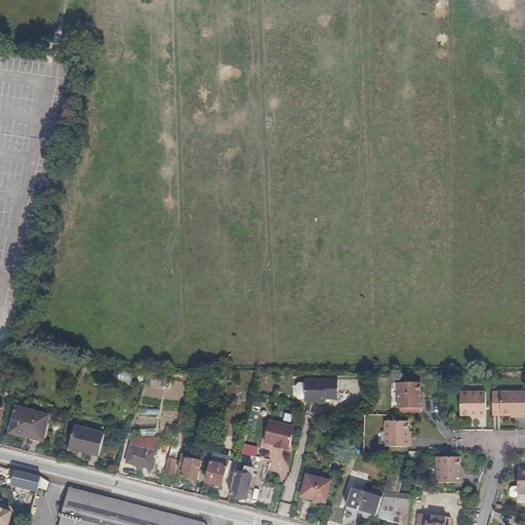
[(7,92),(16,103),(28,91),(18,82),(7,92)]
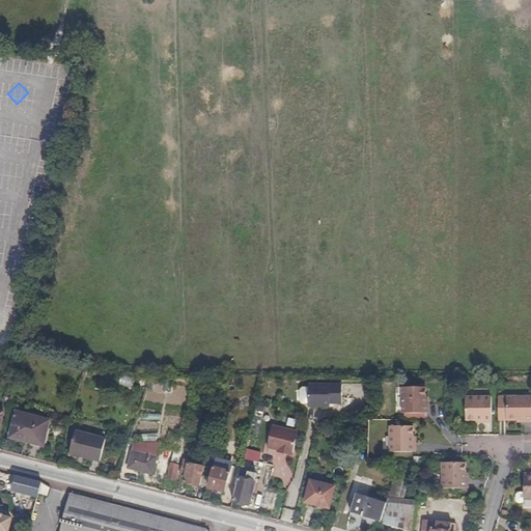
[(341,406),(341,386),(307,385),(307,408),(329,409),(329,404),(341,406)]
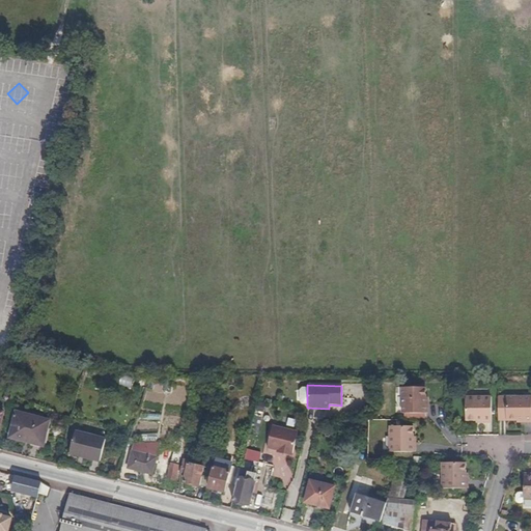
[(424,414),(424,406),(421,406),(421,397),(423,397),(423,387),(399,387),(398,414),(424,414)]
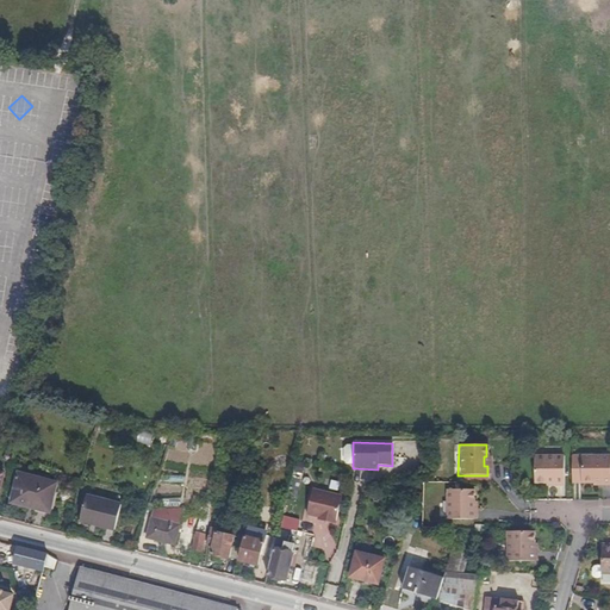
[(564,486),(562,458),(534,458),(534,485),(546,485),(546,483),(554,483),(555,486),(564,486)]
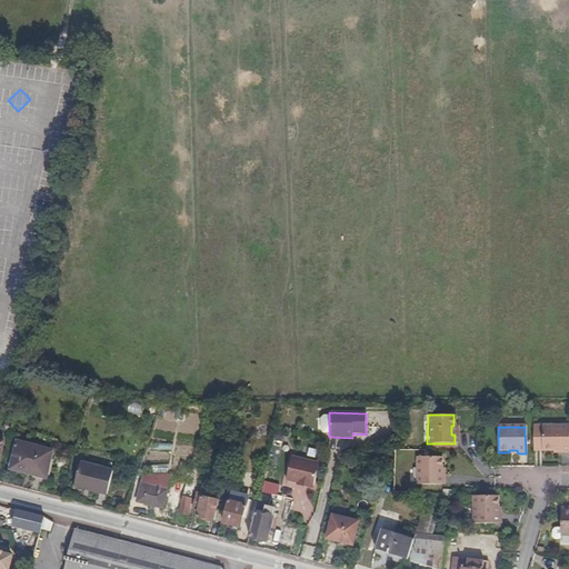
[(542,452),(542,427),(533,427),(533,452),(542,452)]
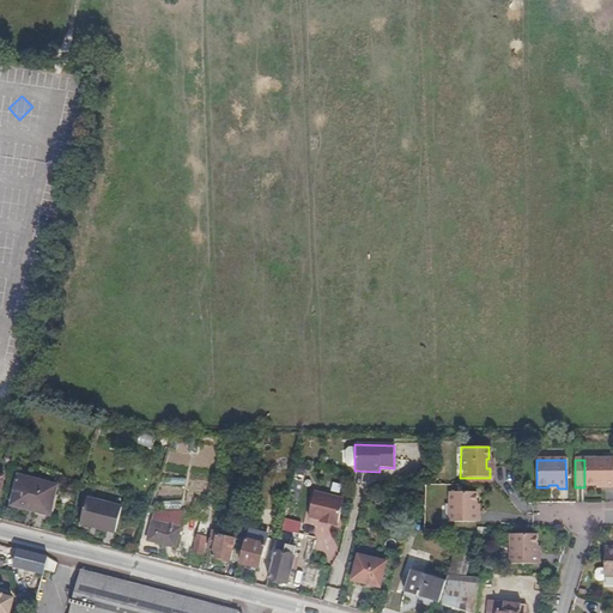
[(612,490),(612,460),(584,460),(584,487),(596,487),(598,487),(599,485),(606,485),(606,490),(612,490)]
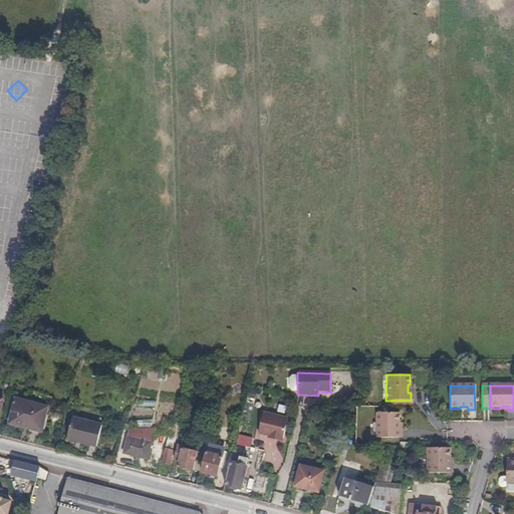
[(251,389),(249,399),(255,400),(258,391),(251,389)]
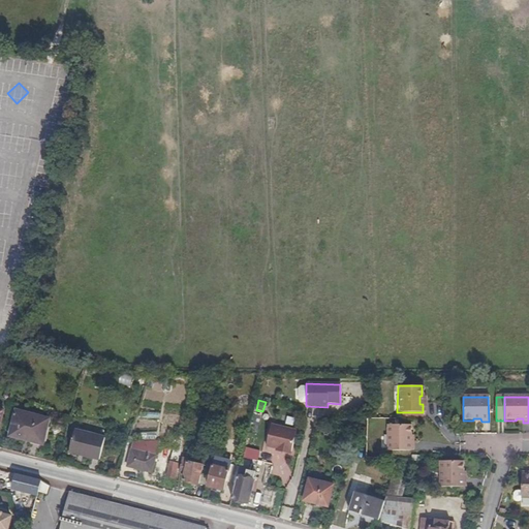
[(44,426),(45,417),(14,410),(8,435),(28,439),(40,441),(44,426)]
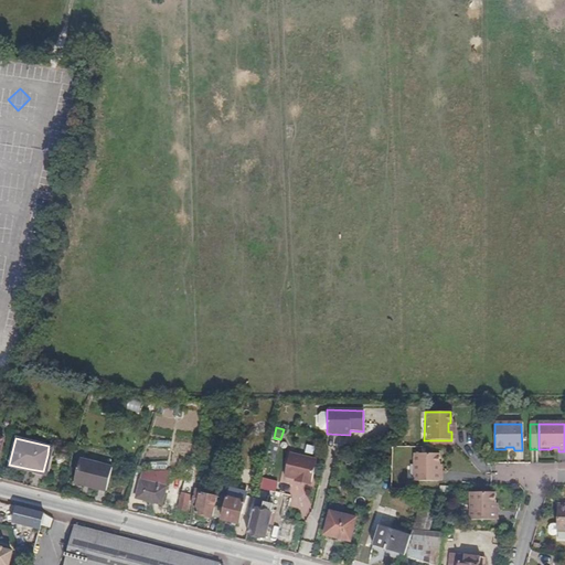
[(169,448),(170,440),(150,438),(149,446),(169,448)]
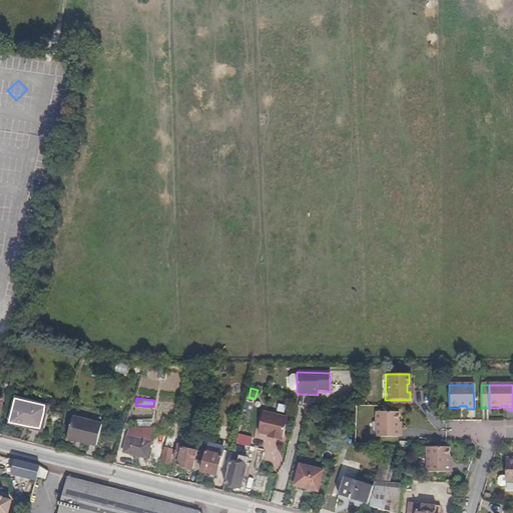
[(282,441),(288,417),(264,411),(259,433),(264,434),(268,435),(268,437),(282,441)]
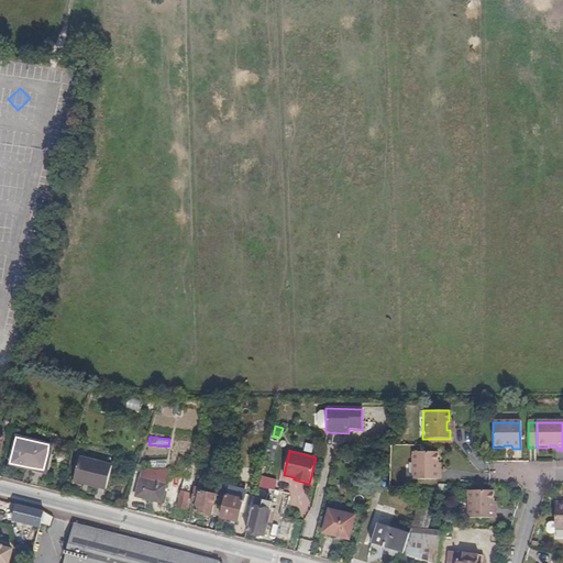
[(432,471),(432,464),(434,464),(435,463),(435,452),(410,452),(410,479),(437,479),(437,471),(432,471)]
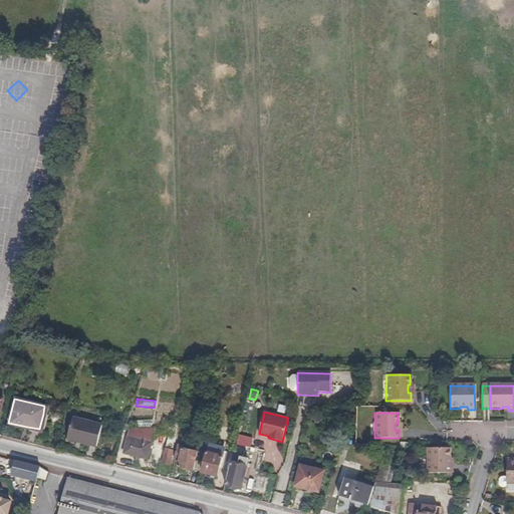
[(41,434),(45,415),(43,414),(39,429),(27,427),(27,431),(41,434)]
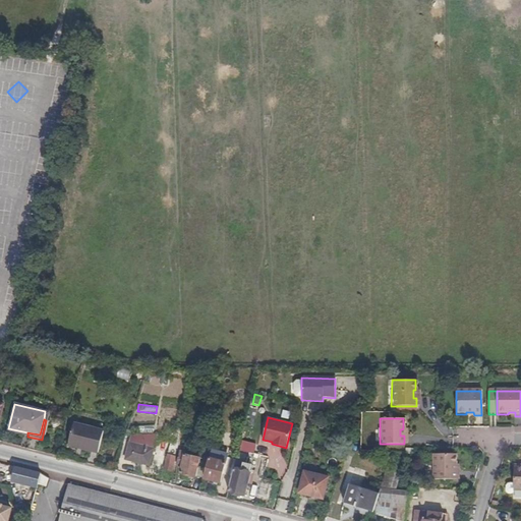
[(98,452),(103,430),(72,423),(67,445),(98,452)]
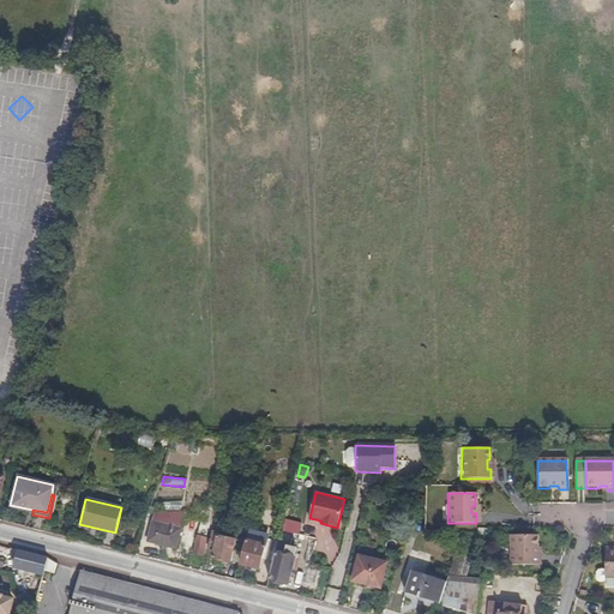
[(206,522),(208,510),(196,510),(194,521),(197,521),(206,522)]
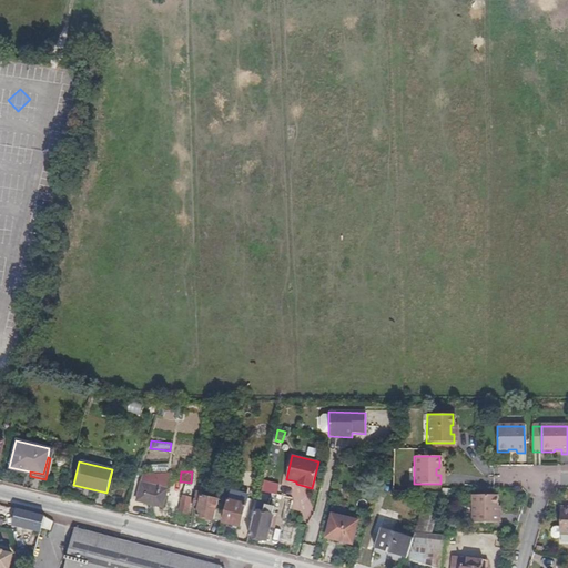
[(142,475),(135,499),(163,506),(171,473),(142,475)]
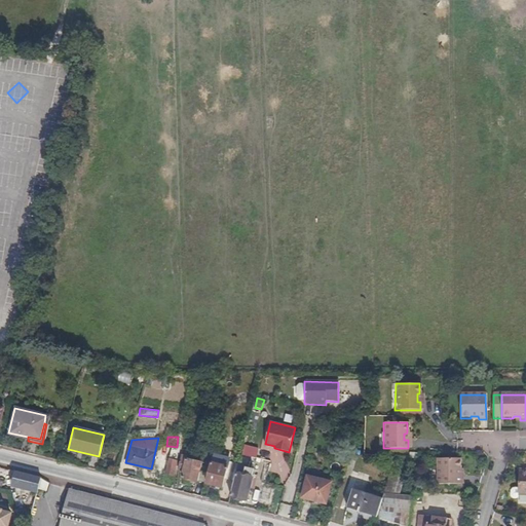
[(168,446),(165,474),(175,475),(177,447),(168,446)]
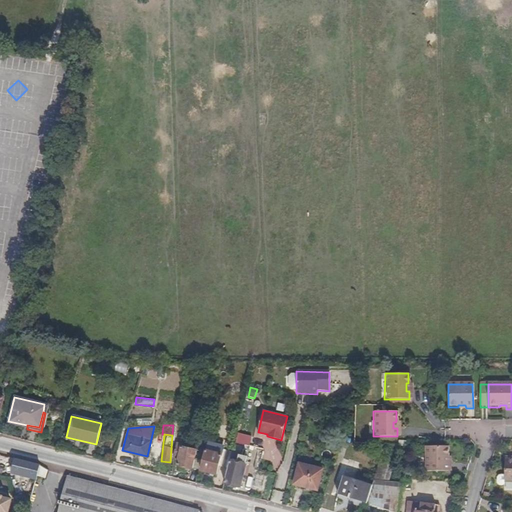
[(382,452),(385,444),(372,443),(371,450),(382,452)]
